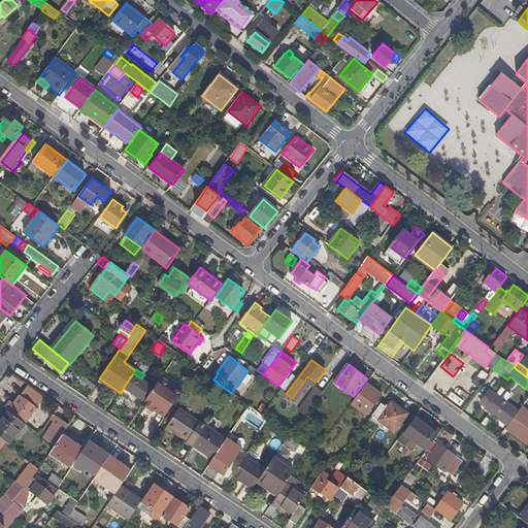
[(124,387),(145,401),(155,388),(141,378),(133,373),(124,387)]
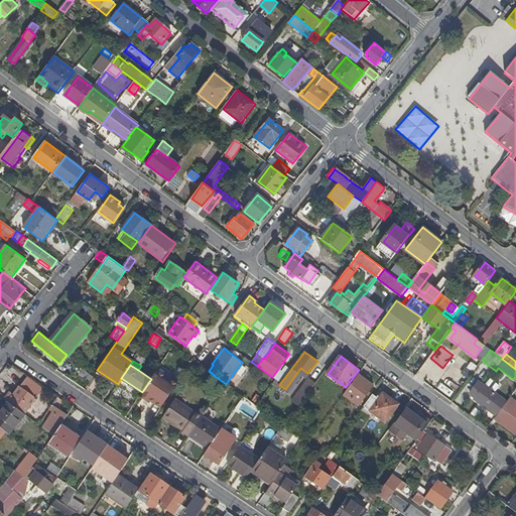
[(80,375),(89,383),(93,376),(85,369),(80,375)]
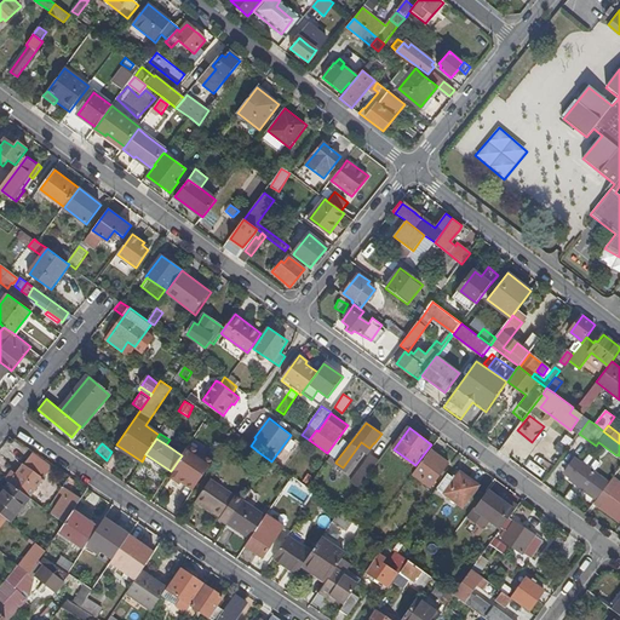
[(356,475),(365,481),(385,453),(377,447),(356,475)]
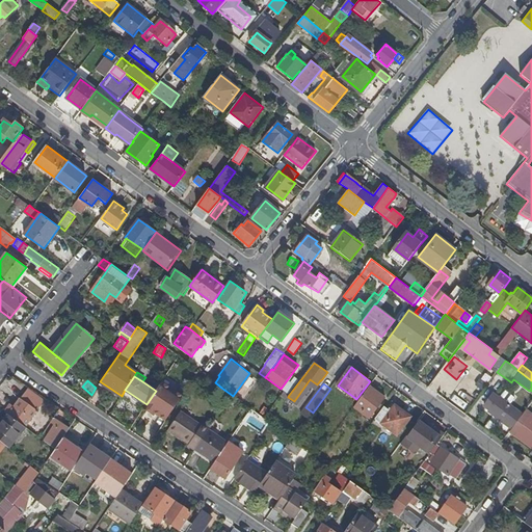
[(384,397),(370,386),(354,406),(370,418),(384,397)]
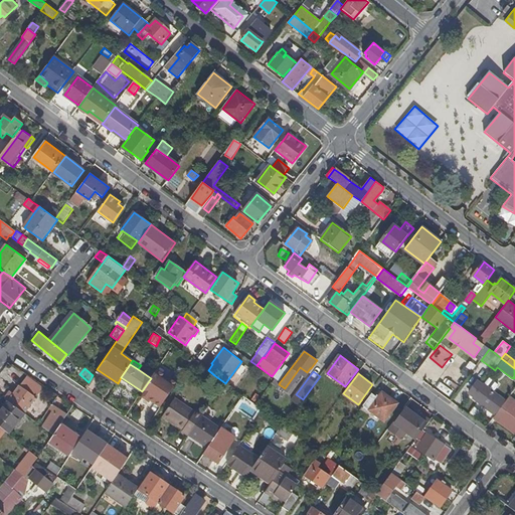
[(9,393),(5,399),(7,401),(8,401),(23,413),(41,387),(25,376),(18,386),(12,395),(9,393)]
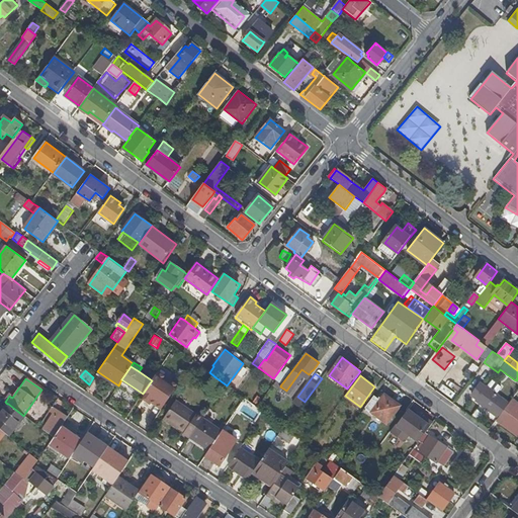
[(164,410),(178,389),(152,380),(143,394),(164,410)]
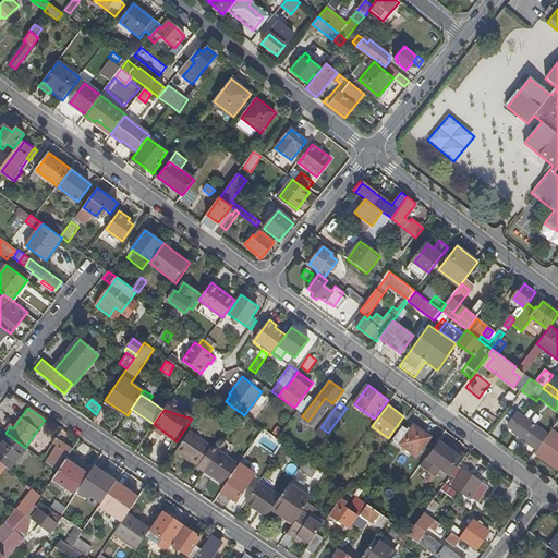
[(514,431),(537,448),(548,435),(524,417),(514,431)]
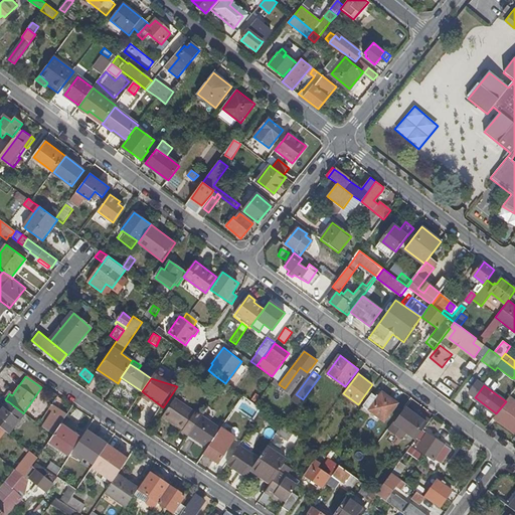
[(378,397),(372,392),(363,404),(369,408),(368,409),(384,421),(398,402),(382,391),(378,397)]
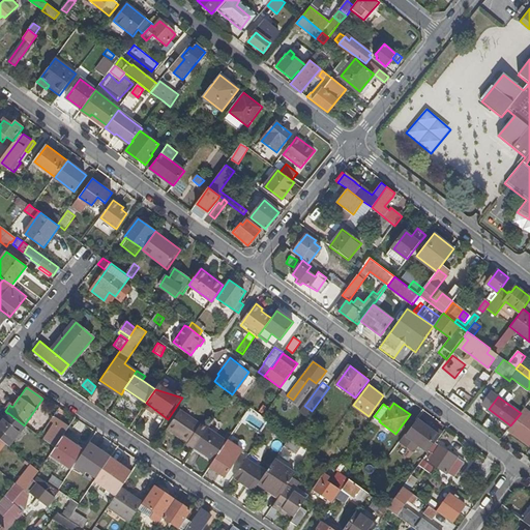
[(187,443),(194,448),(195,447),(208,428),(209,427),(202,421),(201,423),(180,409),(168,428),(188,442),(187,443)]
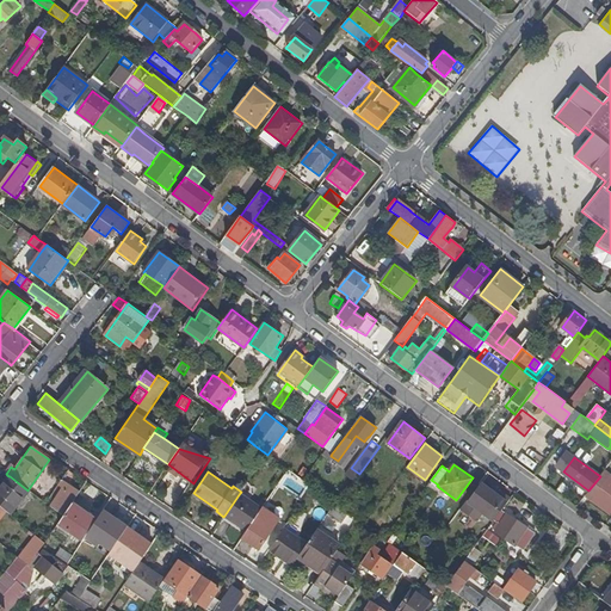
[(281,485),(296,494),(302,485),(287,474),(281,485)]
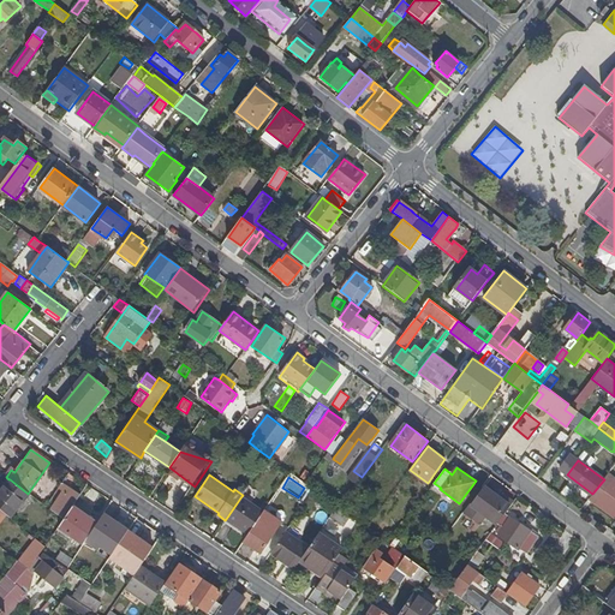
[(0,509),(9,517),(29,494),(28,494),(10,479),(0,490),(0,509)]
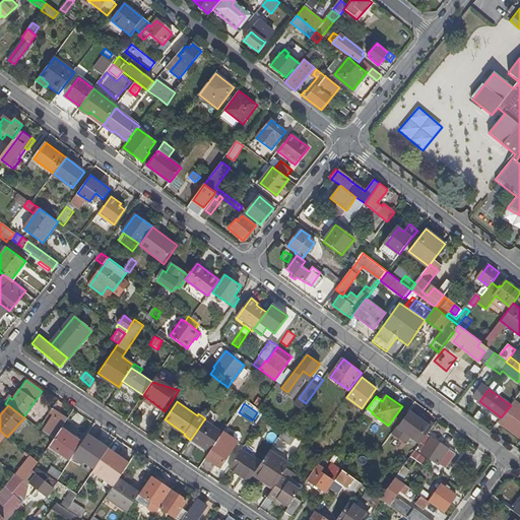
[(519,405),(504,426),(519,437),(519,405)]
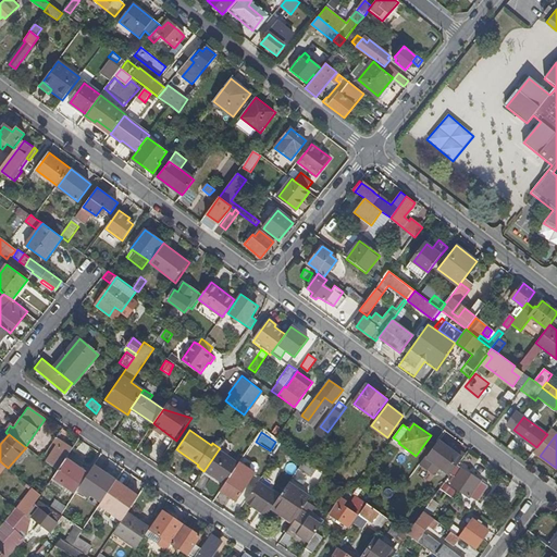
[(70,453),(73,447),(63,441),(48,462),(58,470),(65,459),(70,453)]
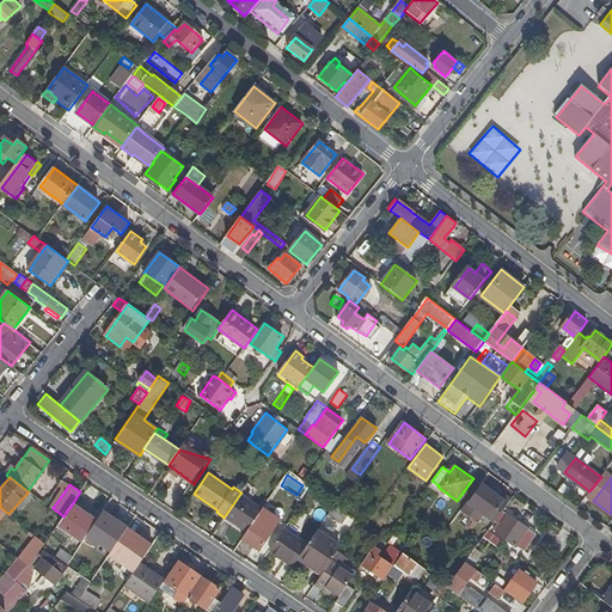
[(503,510),(512,500),(505,494),(501,500),(481,485),(469,502),(493,519),(495,521),(503,510)]
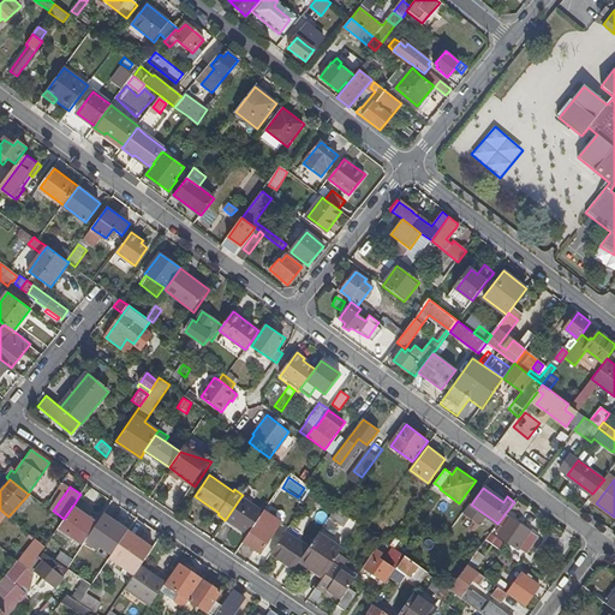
[(264,512),(242,496),(226,519),(249,535),(256,523),(264,512)]
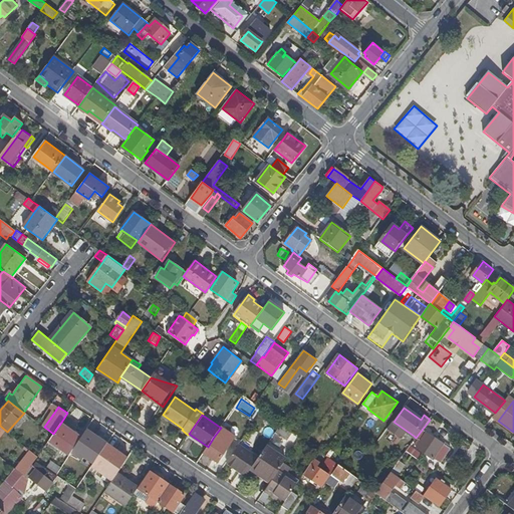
[(279,450),(292,431),(283,425),(281,423),(271,438),(279,450)]
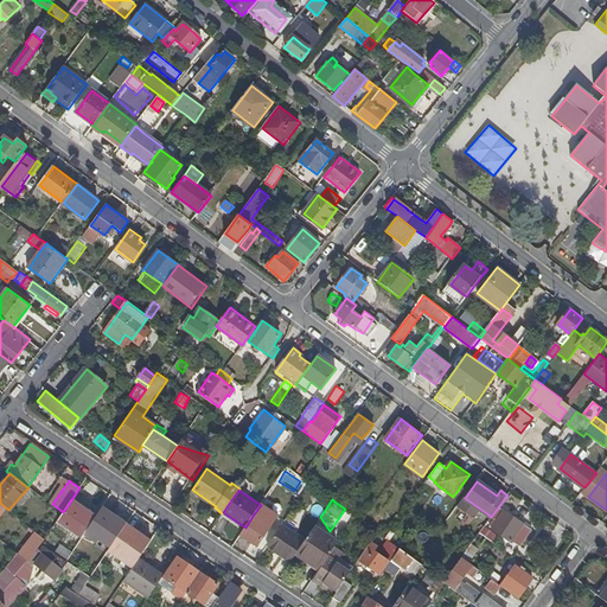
[(96,517),(71,500),(63,512),(57,521),(82,537),(96,517)]
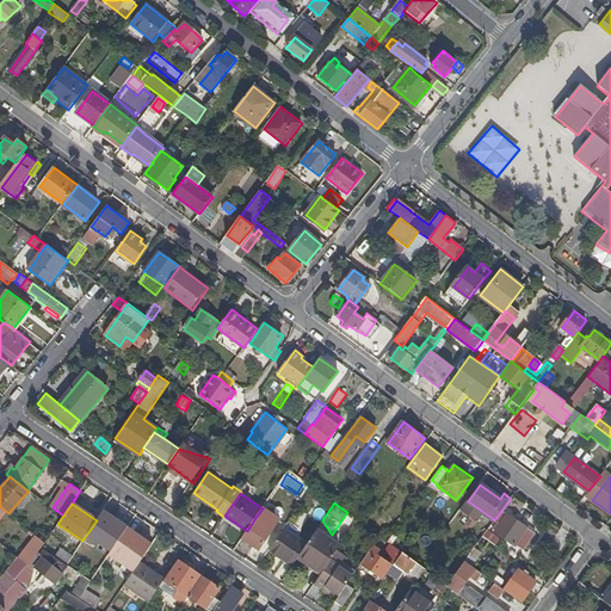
[(298,514),(295,512),(288,522),(291,524),(298,514)]
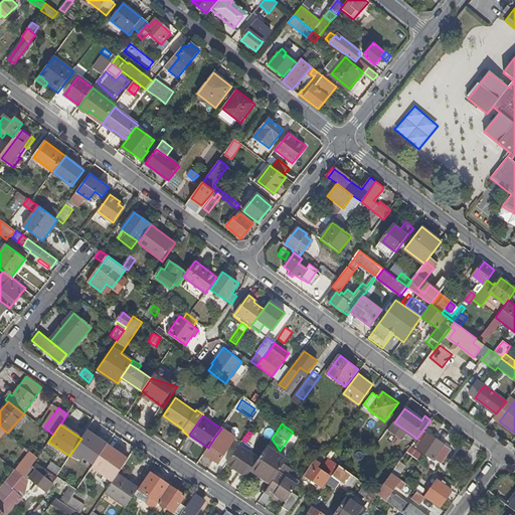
[(452,449),(425,432),(416,446),(418,448),(417,449),(435,460),(436,459),(443,464),(452,449)]
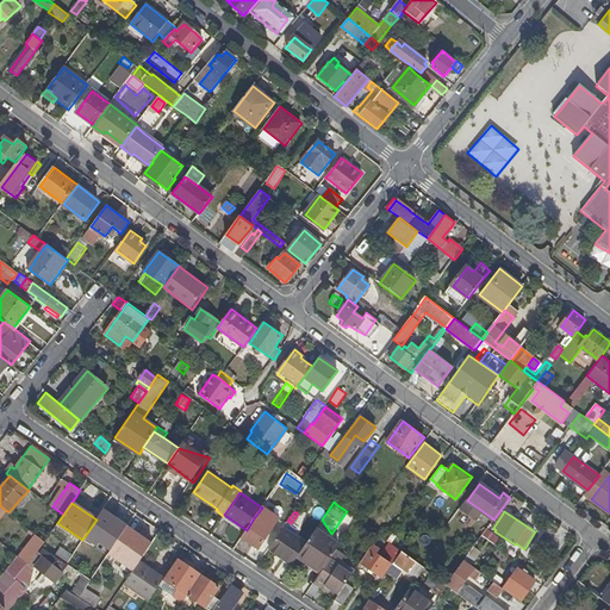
[(107,540),(114,545),(125,530),(107,517),(85,551),(95,556),(103,546),(107,540)]
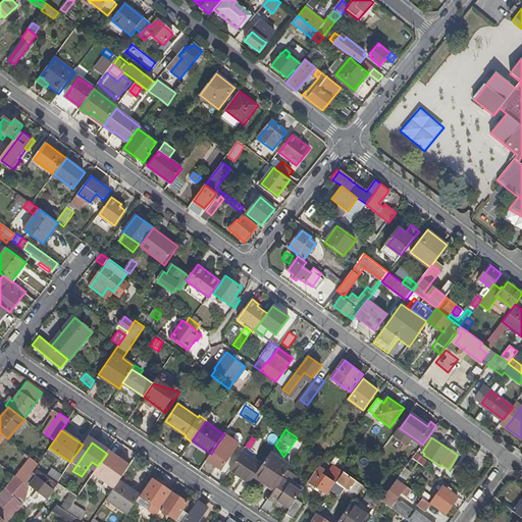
[(231,453),(217,444),(211,454),(207,460),(221,469),(231,453)]
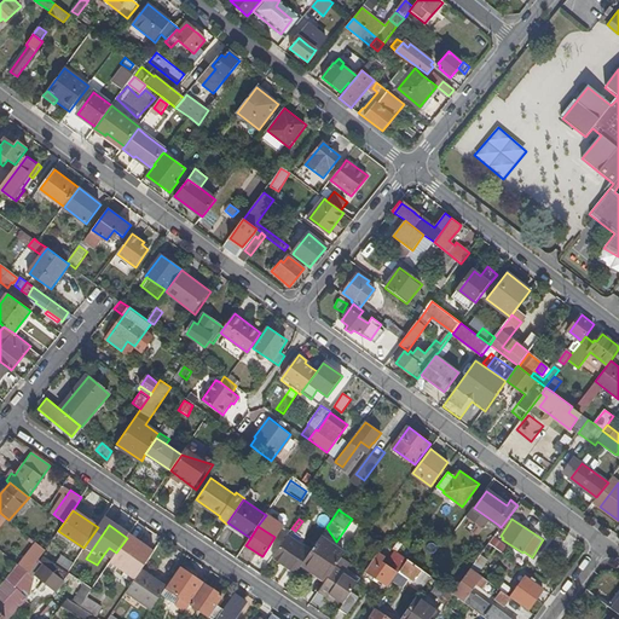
[(120,550),(144,566),(160,543),(136,527),(120,550)]
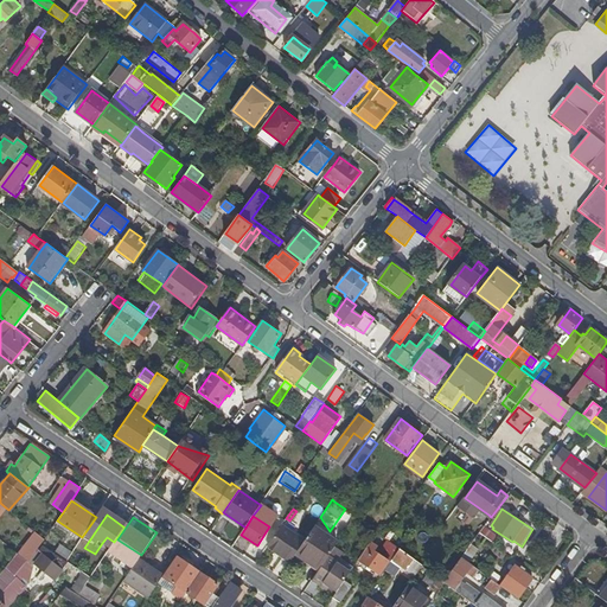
[(306,538),(283,523),(268,544),(292,560),(295,554),(306,538)]
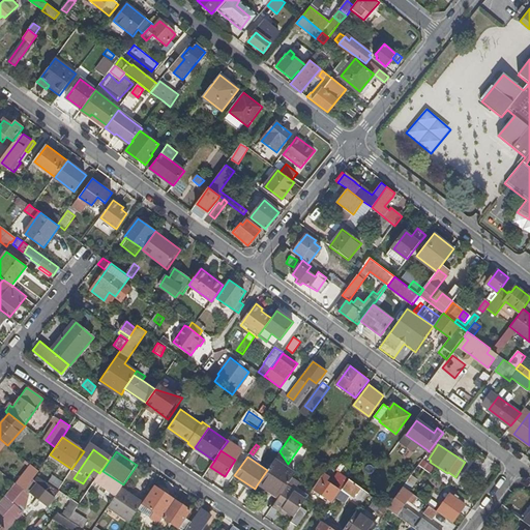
[(294,474),(273,461),(267,470),(258,483),(265,489),(269,488),(280,495),(283,491),(292,476),(294,474)]
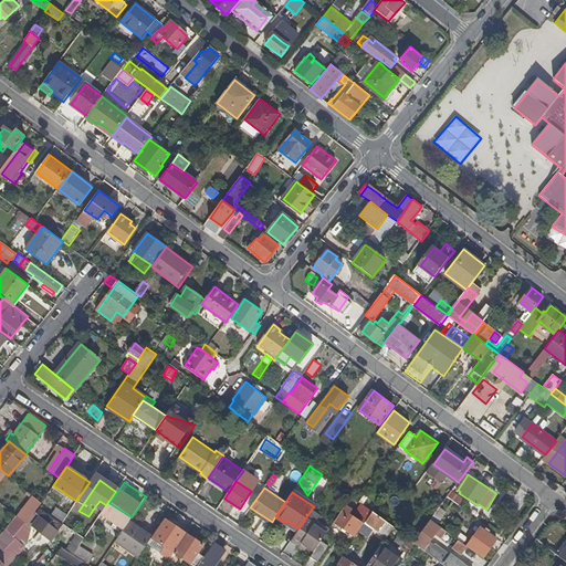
[(464,500),(451,492),(448,496),(461,505),(464,500)]
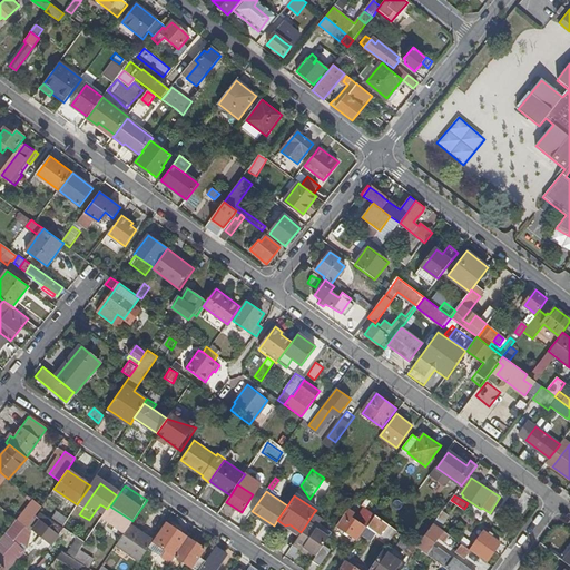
[(35,501),(19,522),(27,529),(39,511),(41,507),(35,501)]
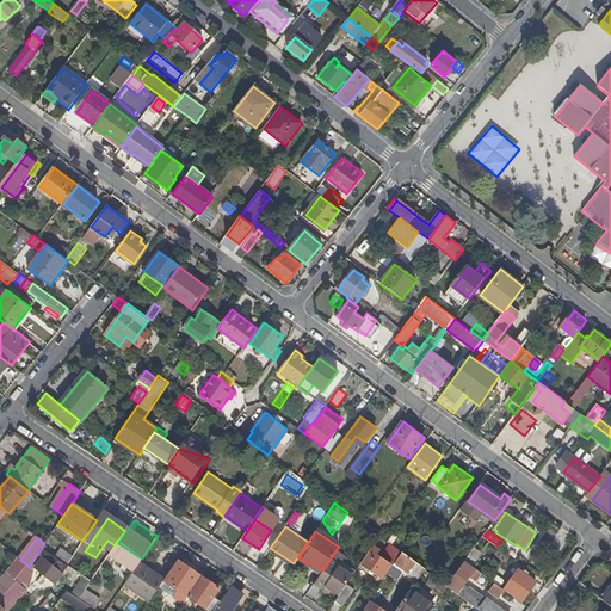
[(107,541),(103,547),(111,551),(115,545),(107,541)]
